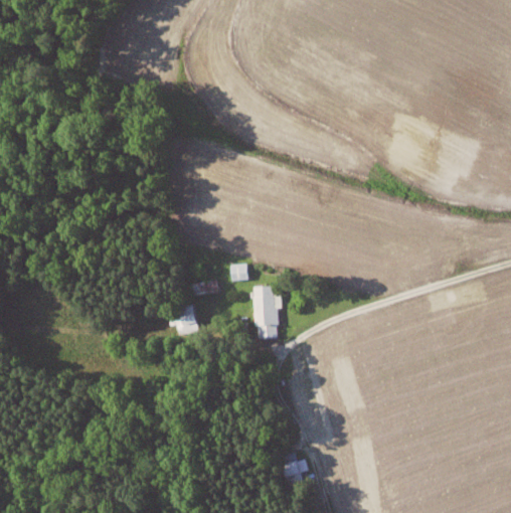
[(228,266),(231,282),(248,279),(246,263),(228,266)]
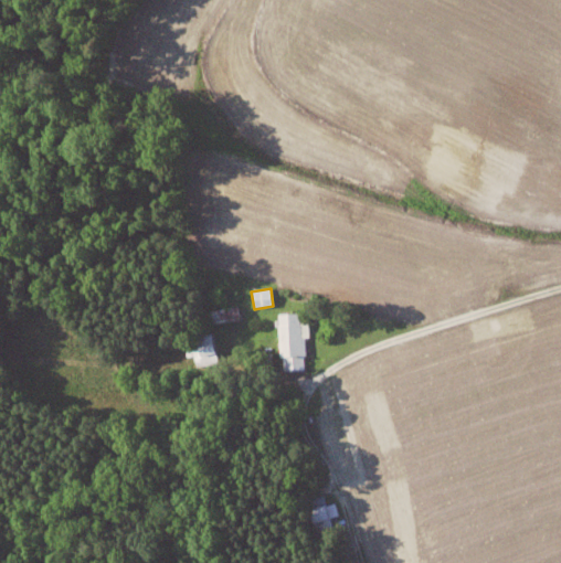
[(239,319),(236,307),(209,311),(211,324),(239,319)]
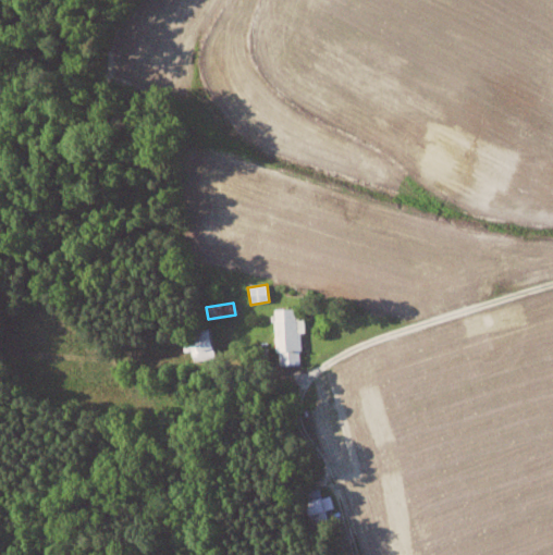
[(275,367),(300,366),(299,334),(304,333),(304,319),(295,320),(295,309),(273,310),(275,367)]
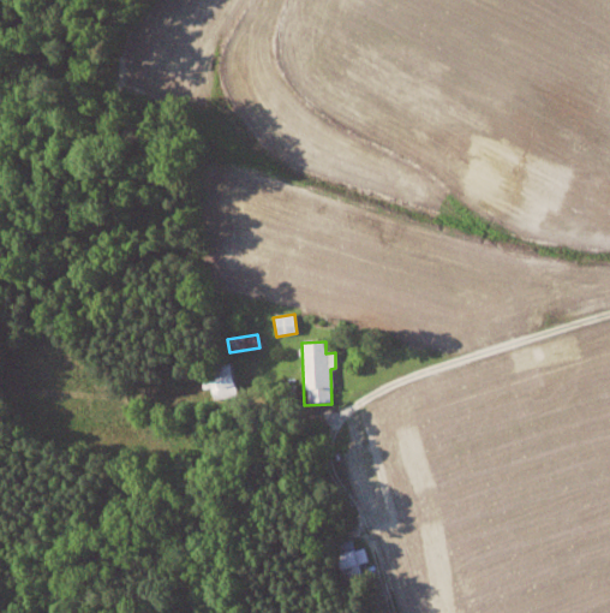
[(199,390),(208,388),(210,400),(235,396),(231,364),(197,370),(199,390)]
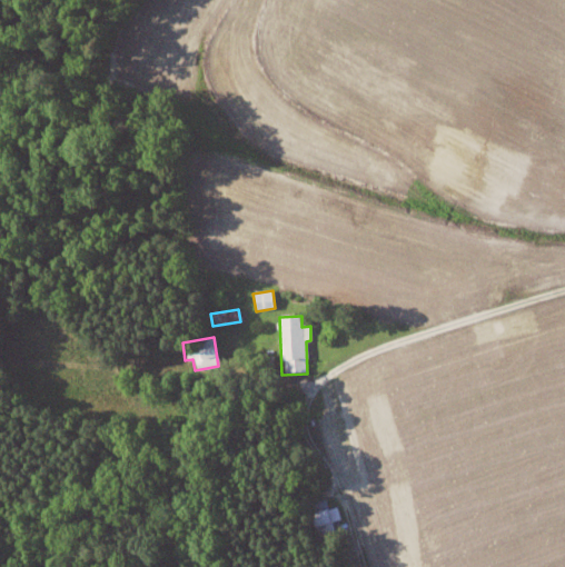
[(330,521),(339,519),(336,507),(326,509),(324,500),(310,504),(318,536),(333,531),(330,521)]
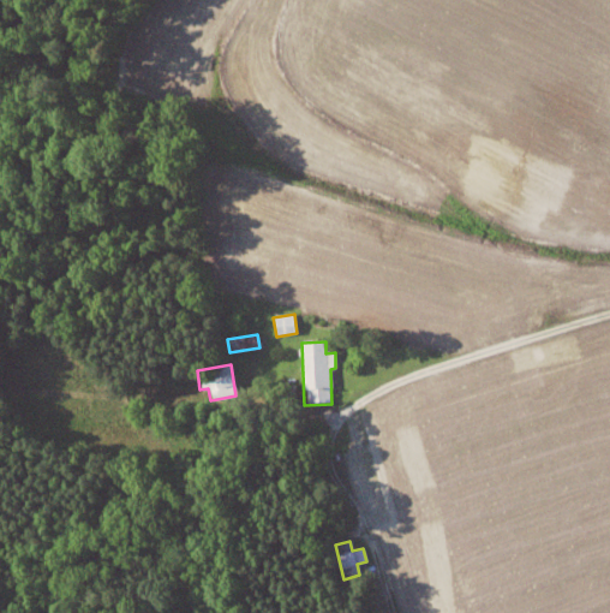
All buildings are outlined.
